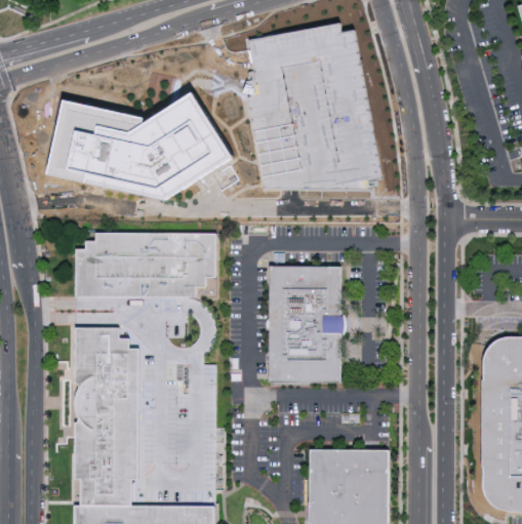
[(95,182),(95,136),(122,135),(121,109),(145,110),(145,93),(214,92),(214,170),(201,170),(199,185),(95,182)]
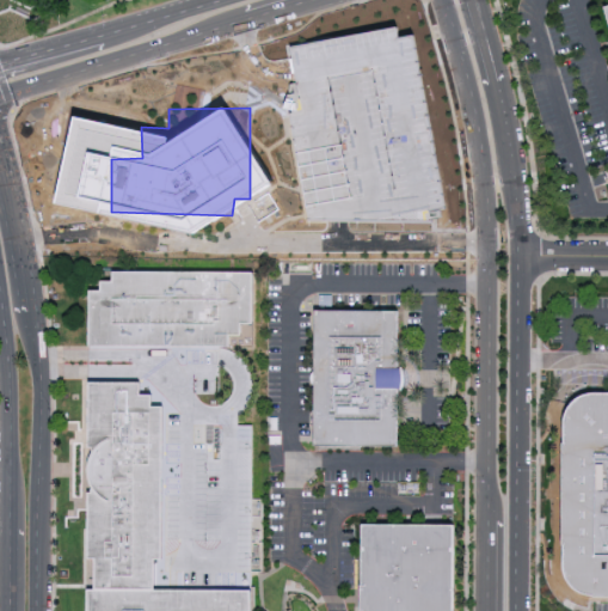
[(85,344),(85,288),(97,288),(97,280),(109,280),(109,270),(247,270),(247,322),(237,322),(237,334),(225,334),(225,344),(85,344)]
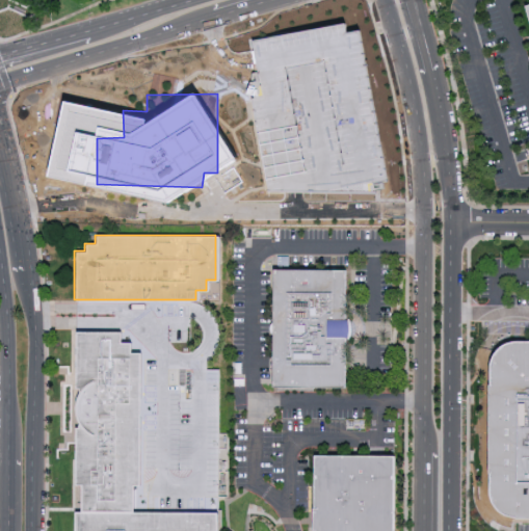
[(273,388),(272,271),(344,270),(346,388),(273,388)]
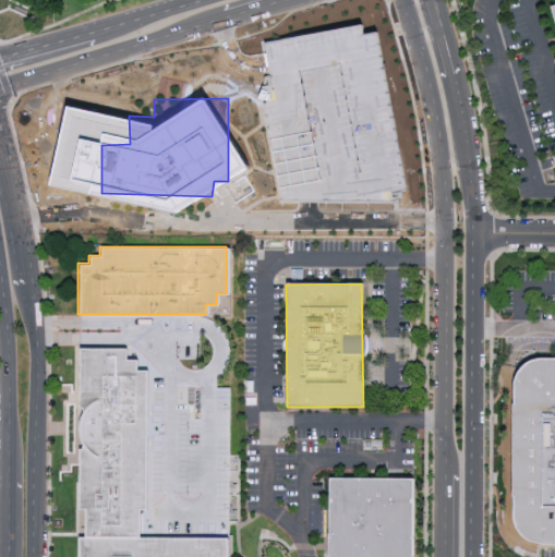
[(139,511),(139,536),(227,536),(227,556),(76,556),(76,536),(83,535),(83,508),(76,508),(76,447),(80,447),(80,445),(81,445),(81,444),(80,440),(77,437),(76,432),(76,428),(76,423),(77,419),(79,414),(81,411),(81,410),(80,410),(80,407),(76,407),(77,347),(124,347),(124,358),(134,359),(134,370),(146,370),(146,511),(139,511)]
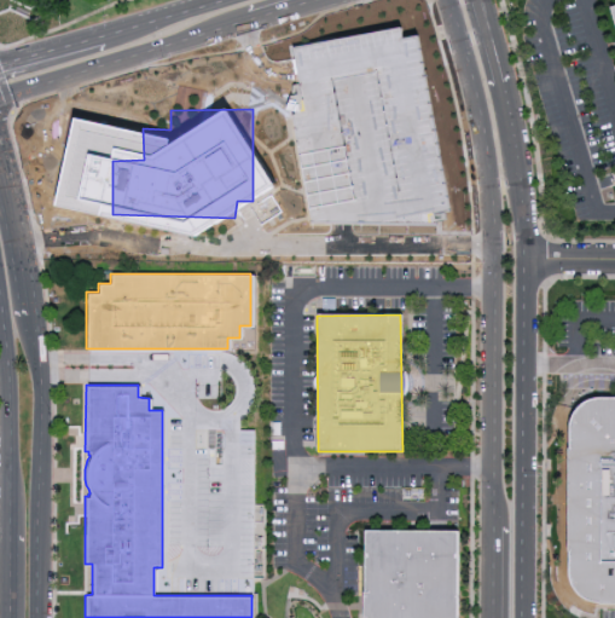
[(614,601),(595,601),(582,596),(575,590),(567,577),(568,427),(569,414),(576,405),(587,397),(596,394),(614,394),(614,601)]
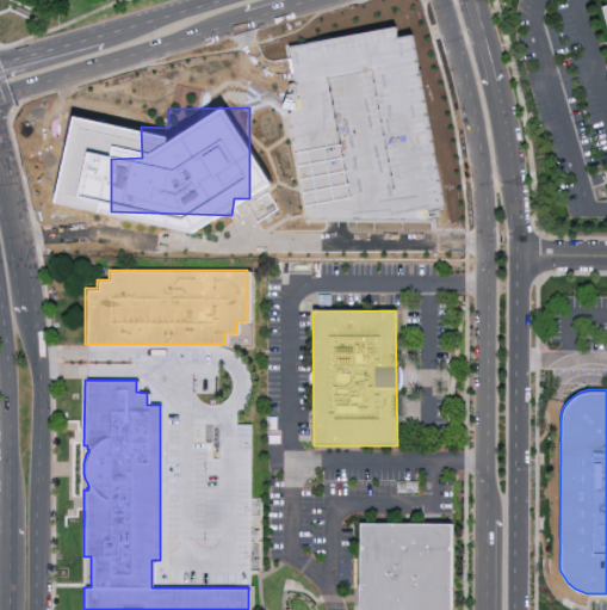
[(363,609),(363,524),(390,523),(454,524),(453,609),(363,609)]
